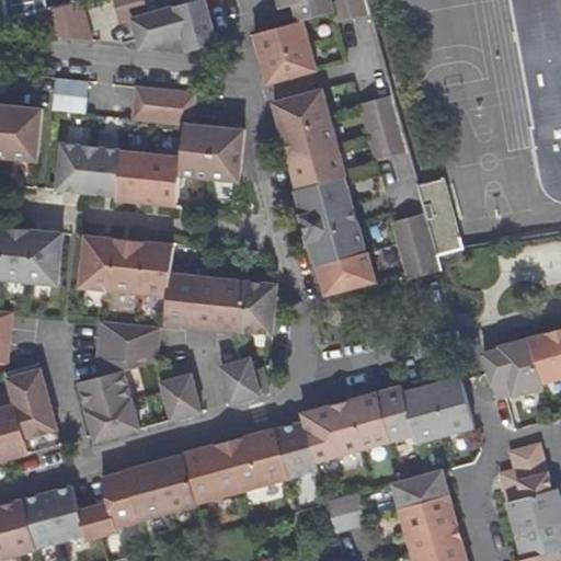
[(44,10),(46,9),(44,0),(0,0),(4,21),(44,10)]
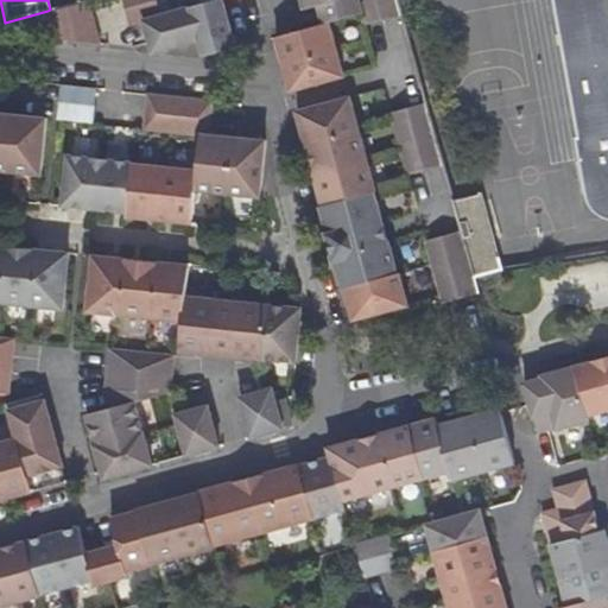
[(101,44),(89,0),(86,0),(50,10),(48,11),(55,39),(101,44)]
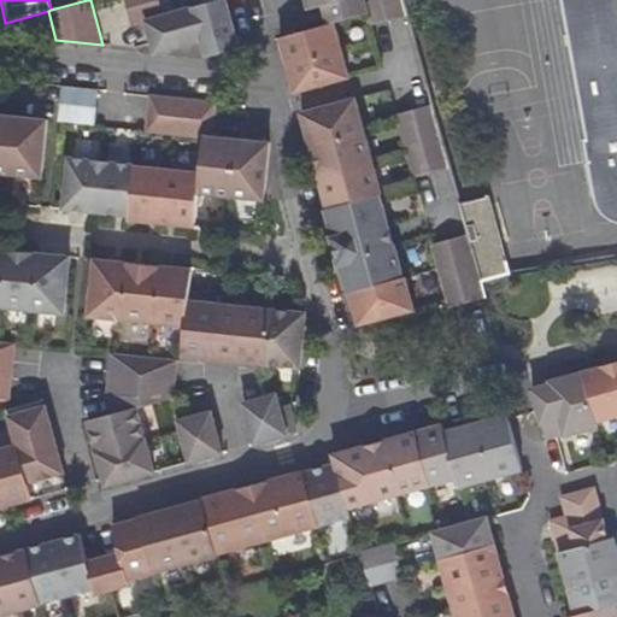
[(224,51),(239,47),(225,0),(222,0),(164,16),(159,0),(125,0),(133,24),(147,21),(152,42),(156,53),(176,47),(203,40),(206,57),(224,51)]
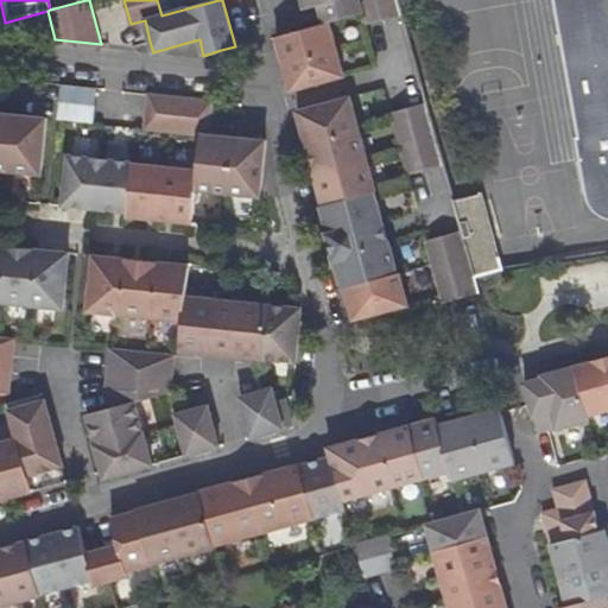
[(368,25),(400,17),(396,0),(301,0),(303,11),(317,6),(323,26),(274,38),(278,49),(284,71),(290,92),(343,77),(328,24),(361,16),(365,26),(368,25)]
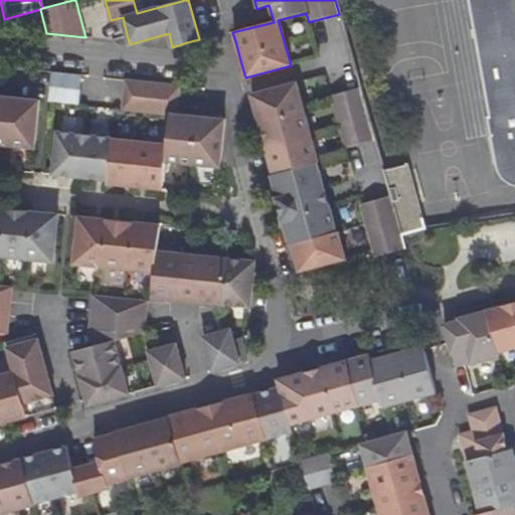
[(514,0),(469,0),(494,137),(496,137),(501,168),(504,174),(510,179),(514,181),(514,0)]
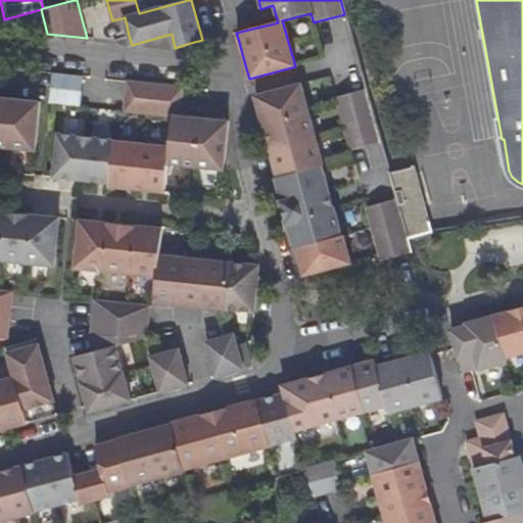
[(84,76),(54,73),(51,103),(81,106),(84,76)]
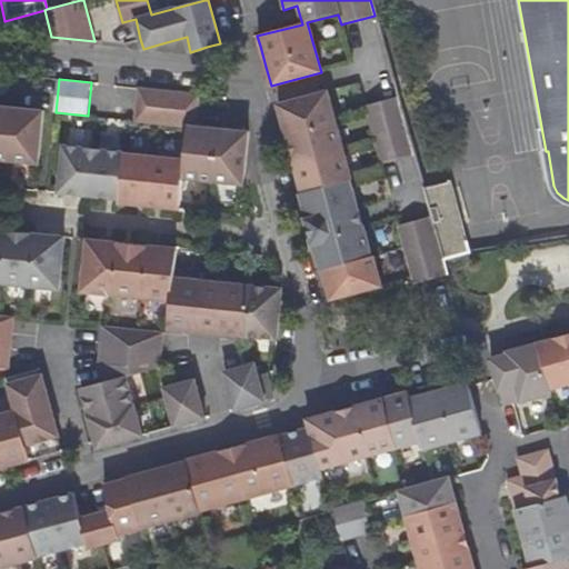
[(65,147),(59,191),(96,195),(119,198),(119,202),(166,207),(180,208),(183,178),(243,183),(249,132),(220,129),(196,126),(199,95),(139,89),(137,121),(188,126),(185,160),(125,155),(125,152),(65,147)]
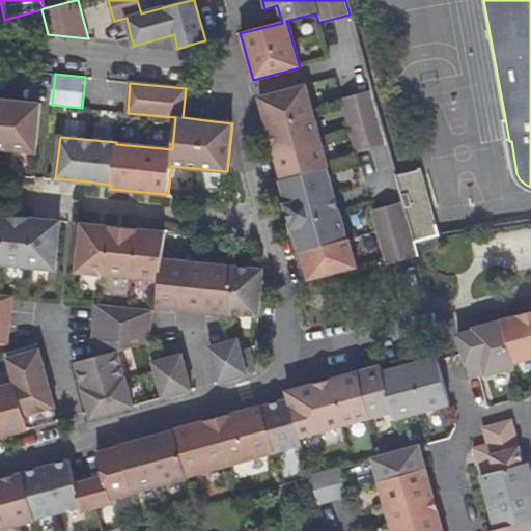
[(300,251),(301,251),(346,239),(338,213),(334,195),(326,167),(328,166),(305,85),(258,98),(262,112),(268,131),(278,167),(281,179),(280,180),(283,192),(286,203),(285,204),(287,216),(291,228),(294,228),(300,251)]
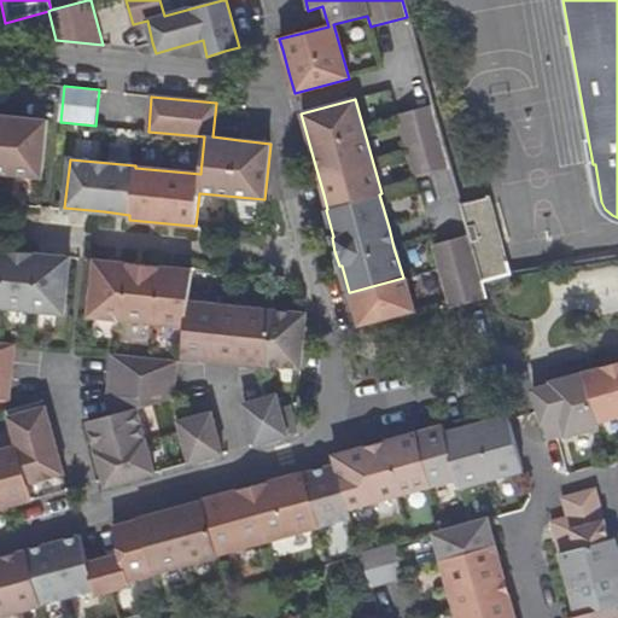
[(414,179),(449,169),(432,108),(397,117),(414,179)]
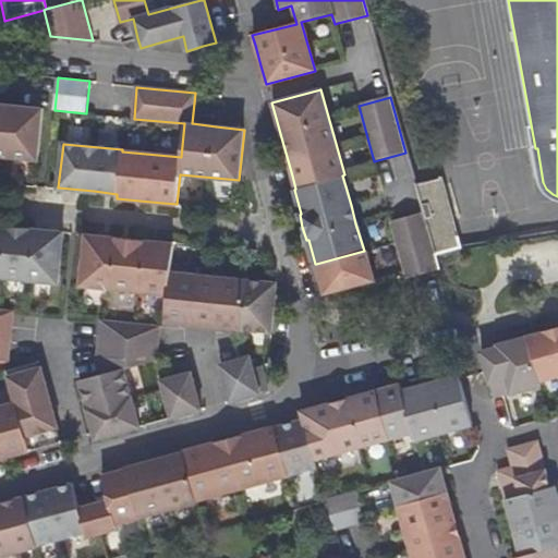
[(0,155),(37,159),(41,108),(0,104),(0,155)]
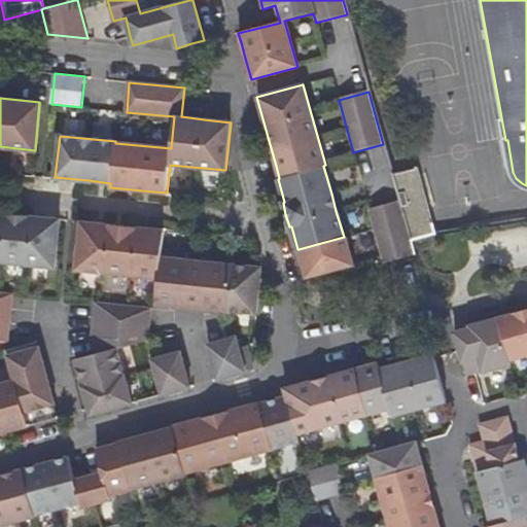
[(407,227),(410,241),(435,235),(418,168),(391,175),(399,201),(405,220),(407,227)]
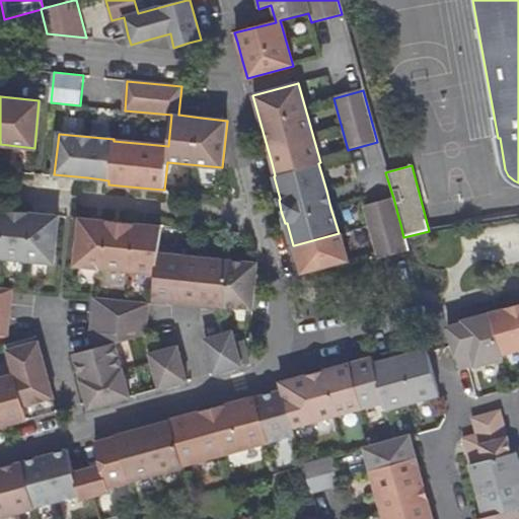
[(364,206),(369,225),(383,221),(398,217),(393,198),(364,206)]
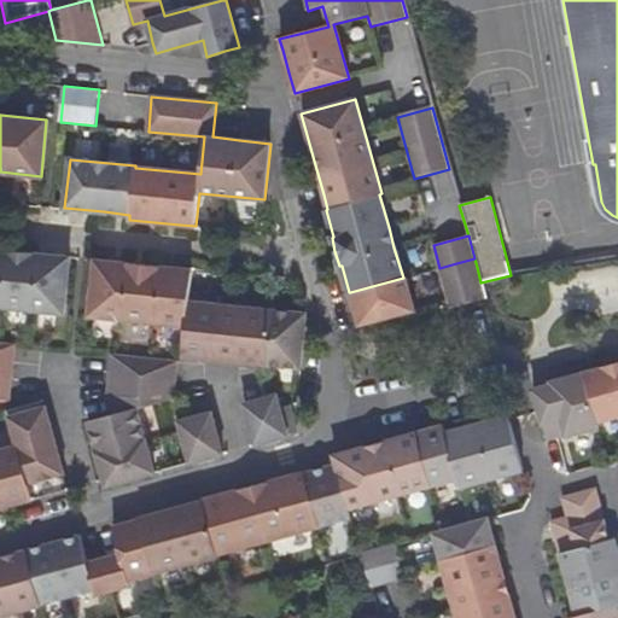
[(0,307),(64,314),(70,258),(47,256),(13,252),(0,250),(0,307)]
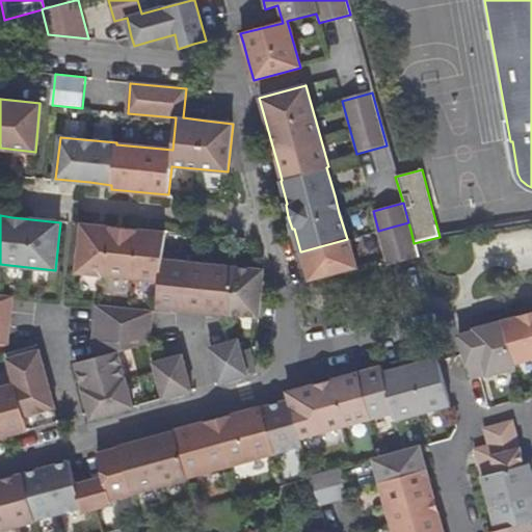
[(395,234),(410,230),(408,222),(393,227),(395,234)]
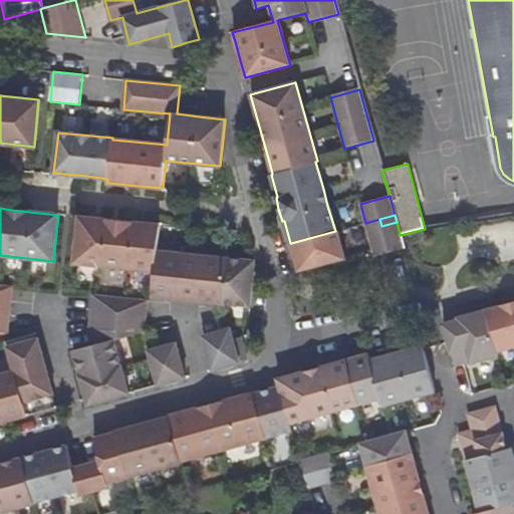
[(85,217),(78,217),(74,263),(154,271),(152,296),(250,307),(254,261),(227,259),(158,252),(160,225),(153,224),(138,223),(105,219),(85,217)]
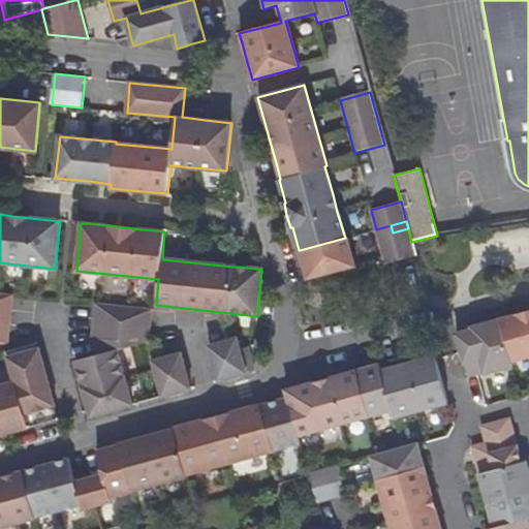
[(376,229),(378,237),(393,232),(391,225),(376,229)]
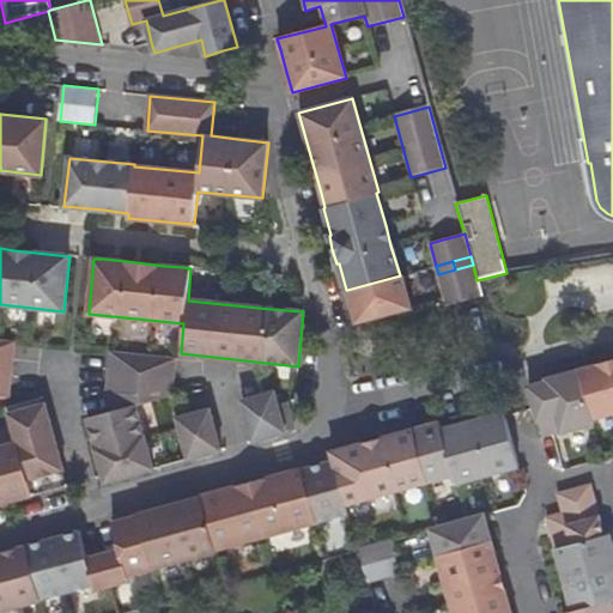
[(447,305),(481,296),(477,280),(473,265),(455,269),(438,274),(444,299),(447,305)]
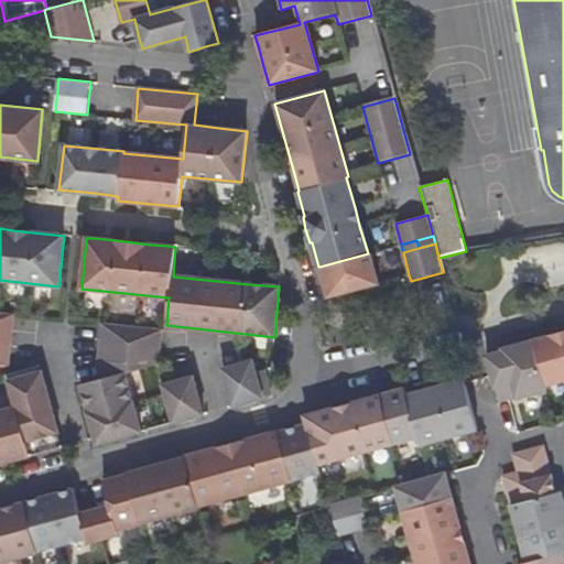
[(324,281),(328,296),(378,283),(370,253),(368,253),(320,267),(324,281)]
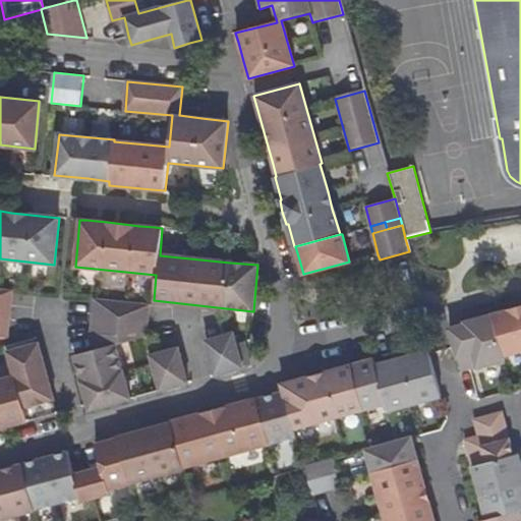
[(0,289),(0,339),(7,337),(11,291),(0,289)]
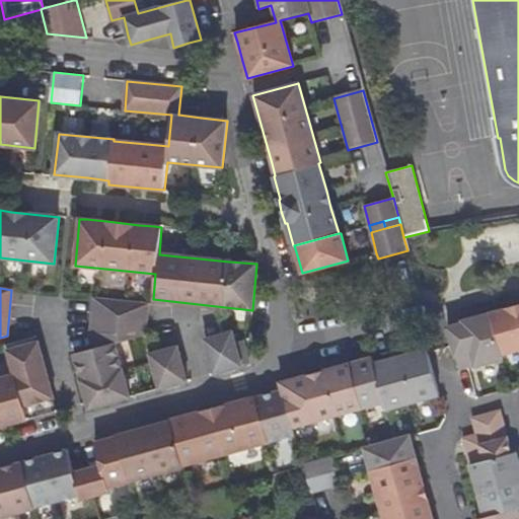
[(73,353),(87,403),(88,409),(114,401),(130,396),(115,343),(144,335),(147,303),(94,298),(90,331),(94,347),(73,353)]
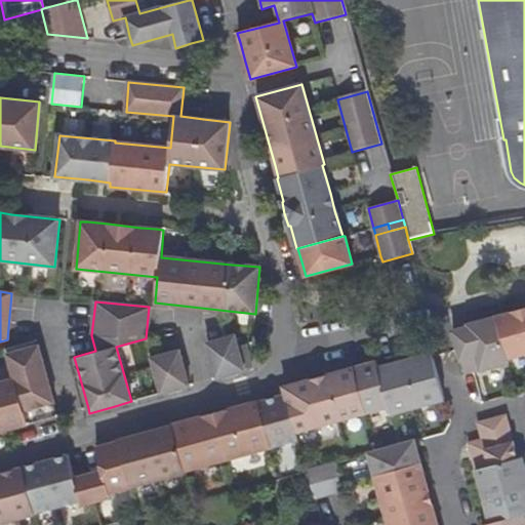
[(524,344),(524,309),(511,313),(512,318),(454,334),(458,347),(462,361),(524,344)]
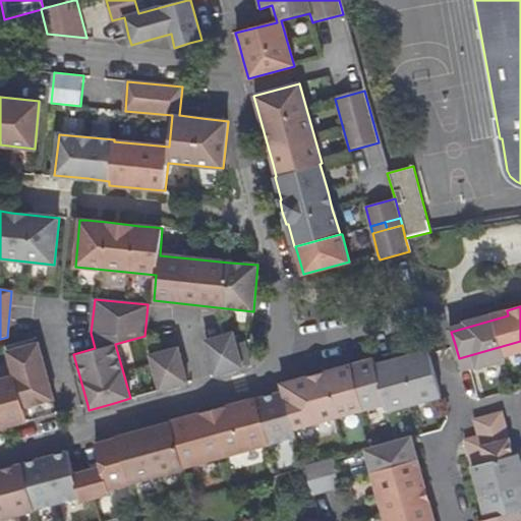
[(508,315),(507,310),(466,322),(467,324),(450,329),(451,332),(508,315)]
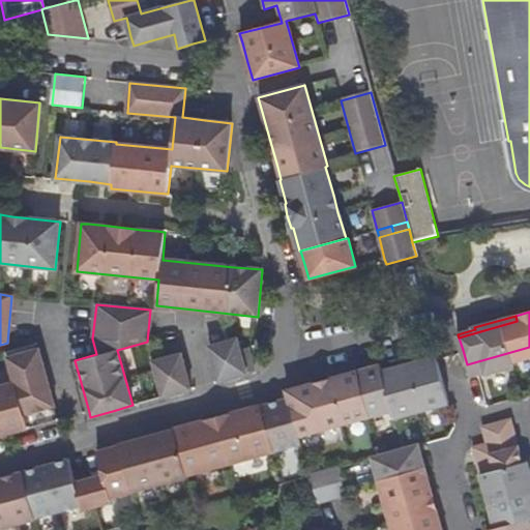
[(255,372),(248,349),(247,347),(239,349),(236,339),(207,346),(217,382),(236,377),(255,372)]
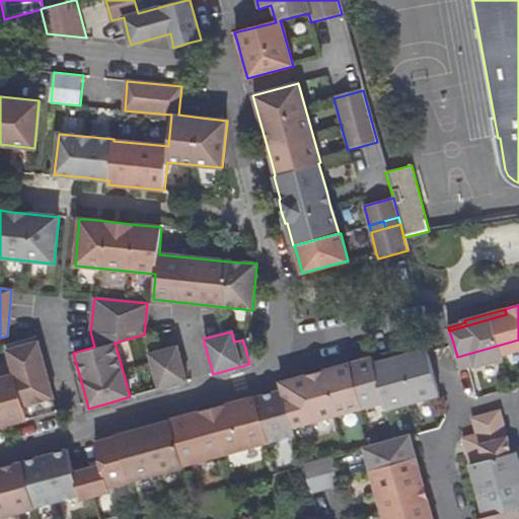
[(518,350),(518,340),(457,357),(461,370),(477,365),(477,367),(505,359),(504,355),(518,350)]
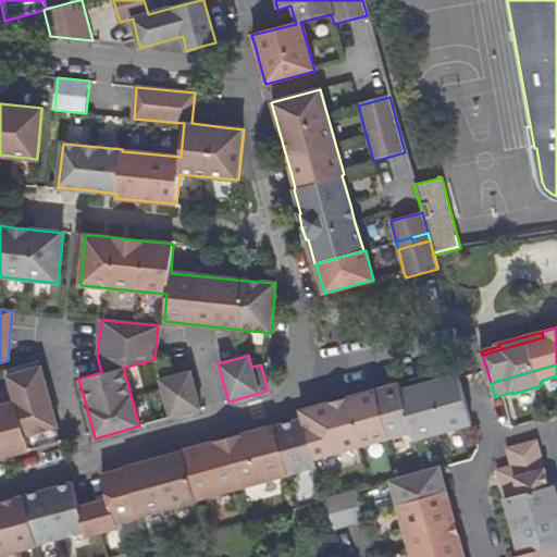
[(0,404),(0,457),(24,452),(61,442),(40,367),(8,375),(14,400),(0,404)]
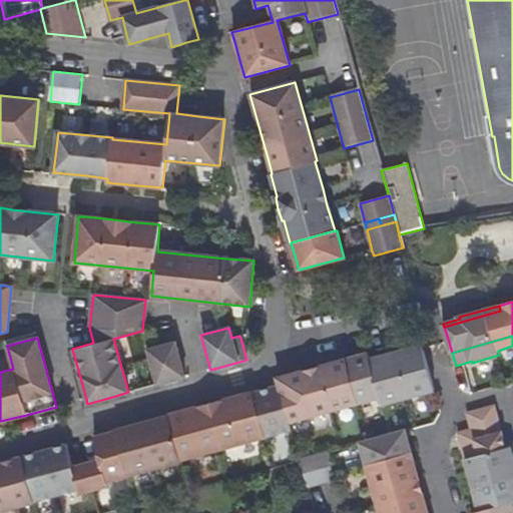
[(145,350),(155,385),(169,381),(183,377),(174,342),(145,350)]
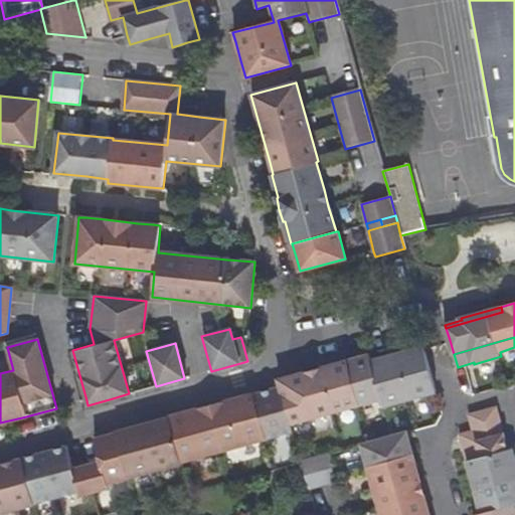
[(371,361),(369,354),(352,359),(326,366),(294,375),(278,379),(280,387),(284,401),(316,392),(427,362),(423,346),(371,361)]
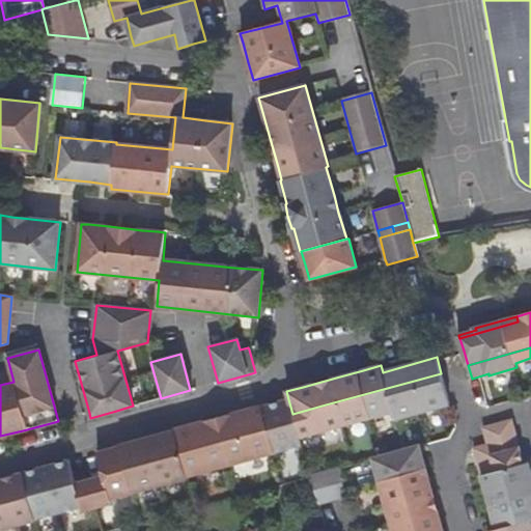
[(326,404),(292,414),(299,438),(393,412),(395,419),(450,404),(441,373),(326,404)]
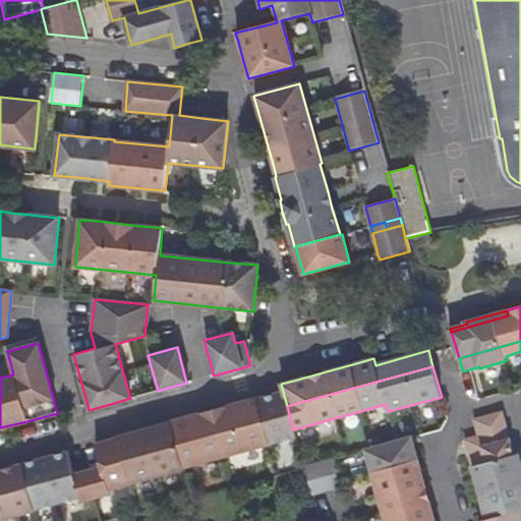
[(118,438),(96,445),(99,458),(287,406),(283,392),(272,395),(256,399),(255,398),(238,403),(198,413),(170,421),(170,422),(160,425),(124,436),(118,437),(118,438)]
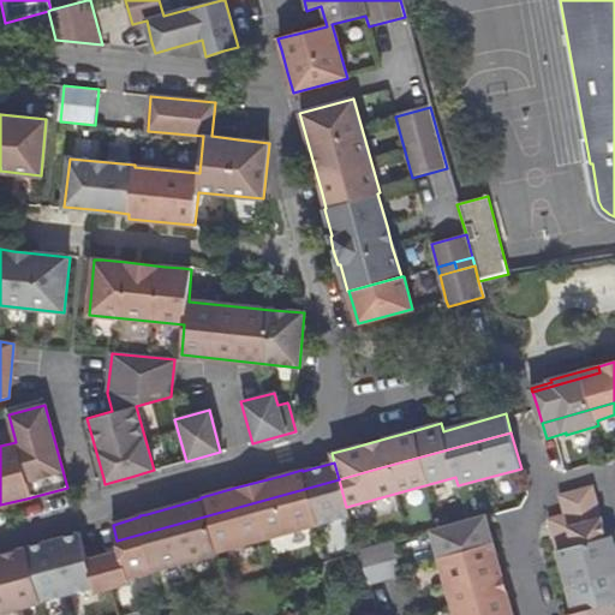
[(0,614),(40,603),(40,601),(91,587),(93,592),(129,581),(126,577),(214,553),(214,551),(348,514),(346,507),(339,479),(117,541),(119,551),(88,560),(85,549),(0,572),(0,614)]
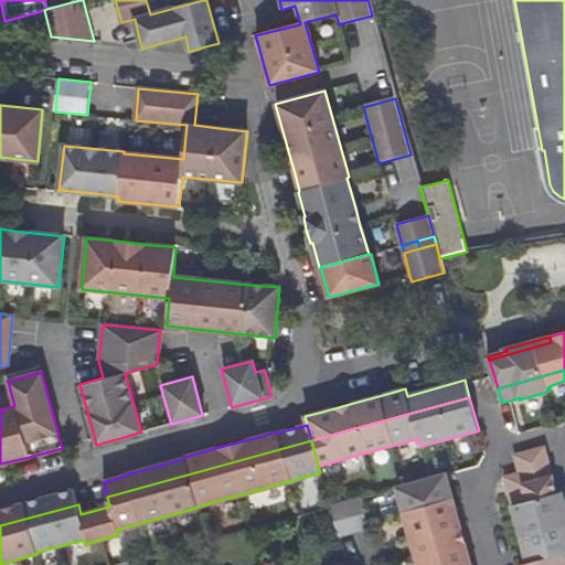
[(556,494),(544,448),(514,456),(516,466),(519,473),(504,478),(507,487),(513,508),(518,526),(523,546),(529,564),(522,564),(564,564),(564,555),(564,554),(564,505),(562,493),(556,494)]
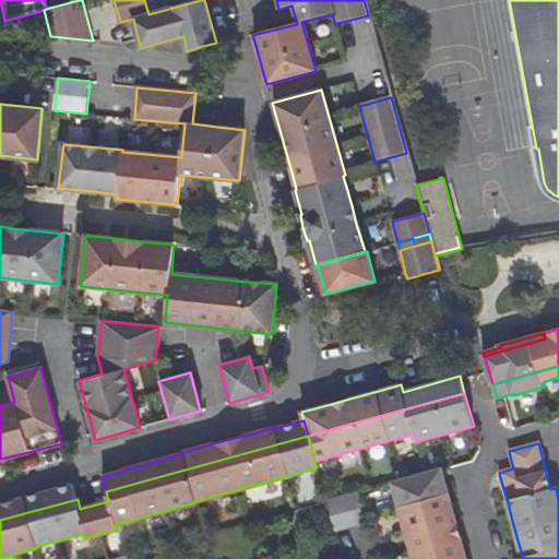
[(466,558),(466,557),(460,536),(455,521),(450,501),(445,485),(441,470),(392,483),(413,558),(466,558)]
